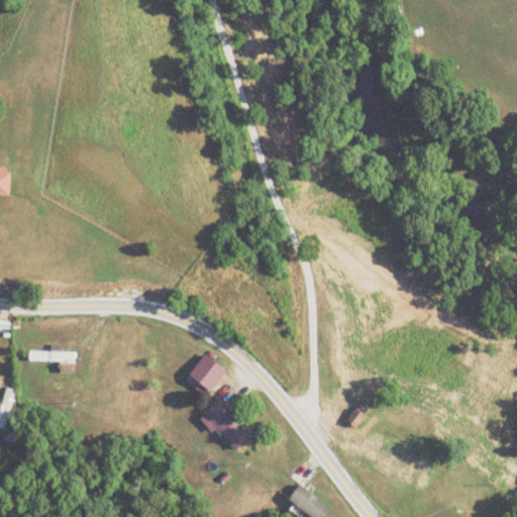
[(0,195),(9,195),(9,171),(0,171),(0,195)]
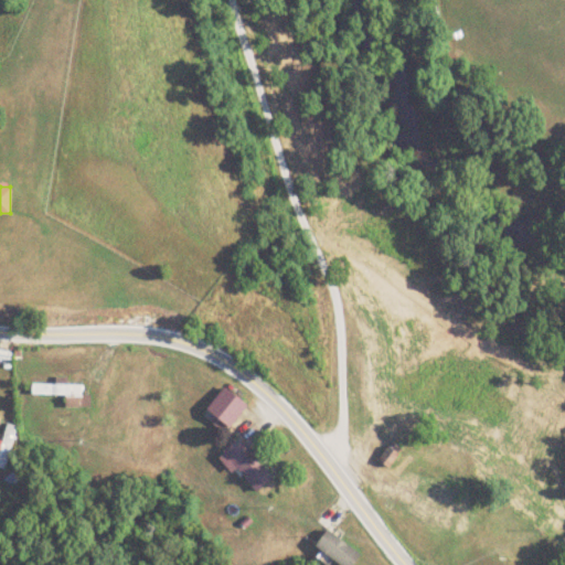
[(247,404),(224,385),(201,413),(224,433),(247,404)]
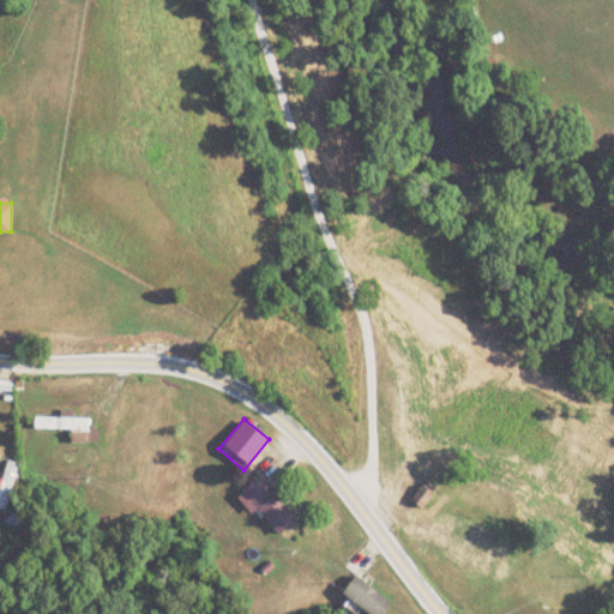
[(280,534),(299,517),(259,474),(240,492),(280,534)]
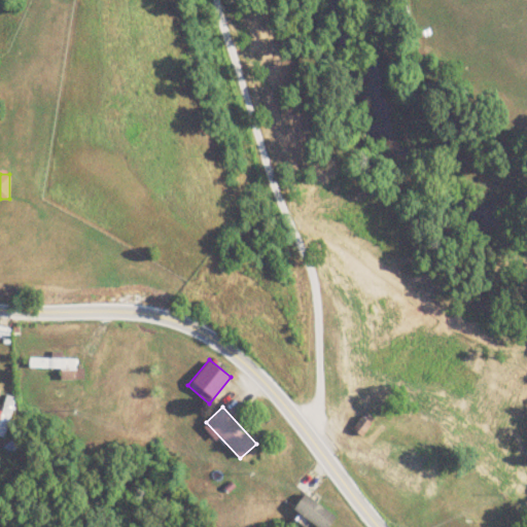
[(353,427),(360,434),(372,422),(364,415),(353,427)]
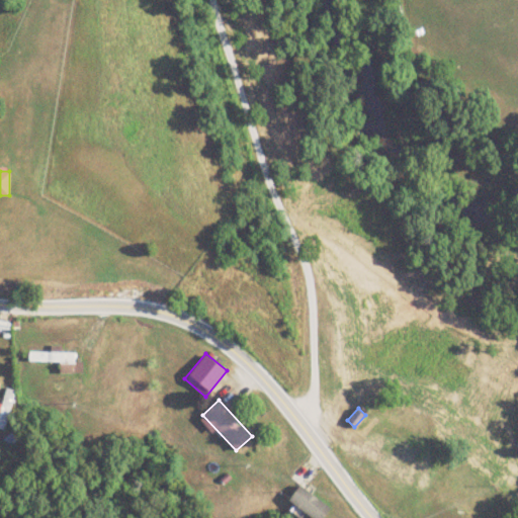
[(389,471),(406,486),(412,478),(395,464),(389,471)]
